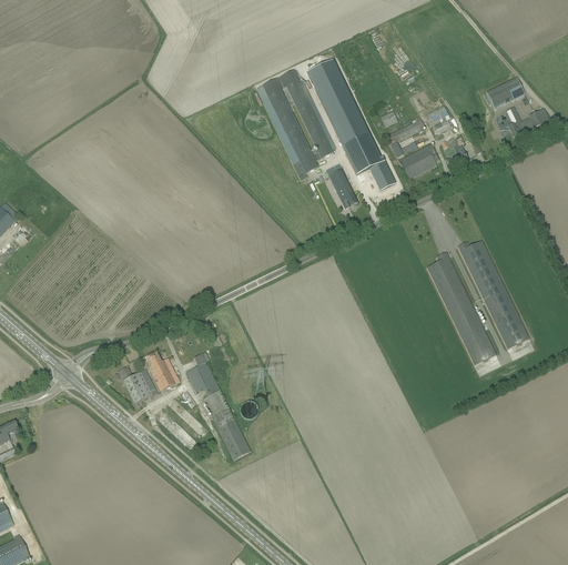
[(332,60),(307,72),(312,82),(313,82),(357,174),(369,168),(381,190),(395,183),(383,157),(381,158),(379,158),(332,60)]
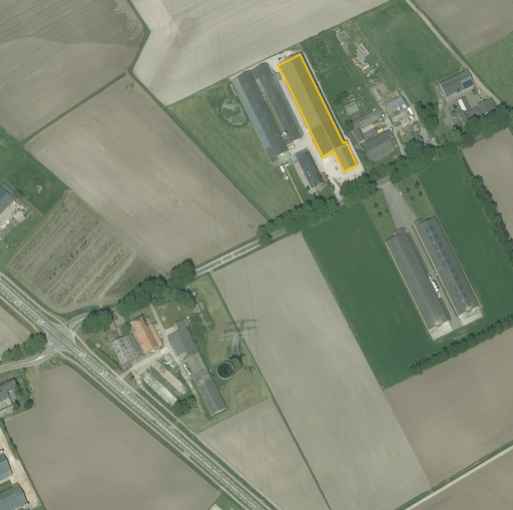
[(274,72),(271,73),(268,67),(266,63),(265,62),(237,76),(271,145),(265,147),(272,162),(278,159),(276,155),(288,150),(285,144),(301,136),(300,135),(304,133),(274,72)]
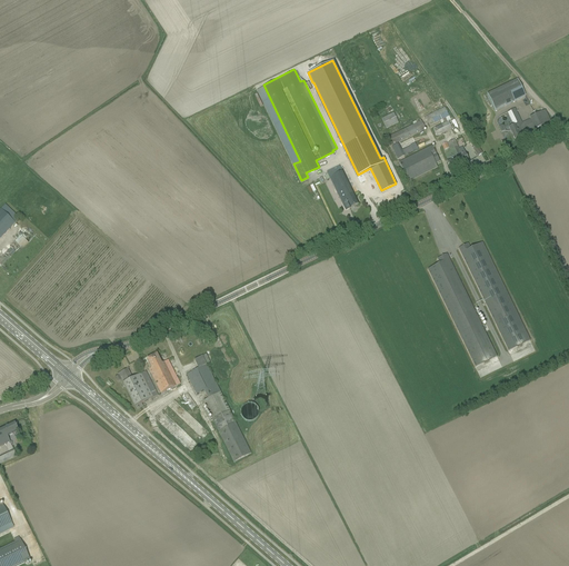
[(525,93),(517,77),(487,91),(495,108),(525,93)]
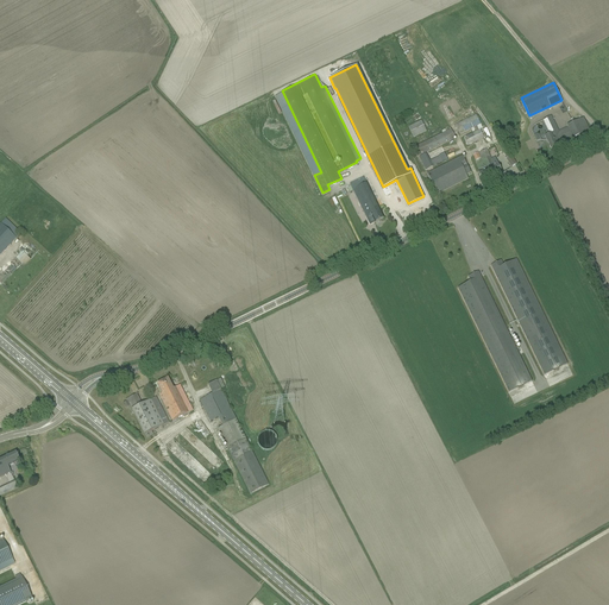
[(459,132),(471,126),(473,125),(481,123),(476,113),(454,123),(459,132)]
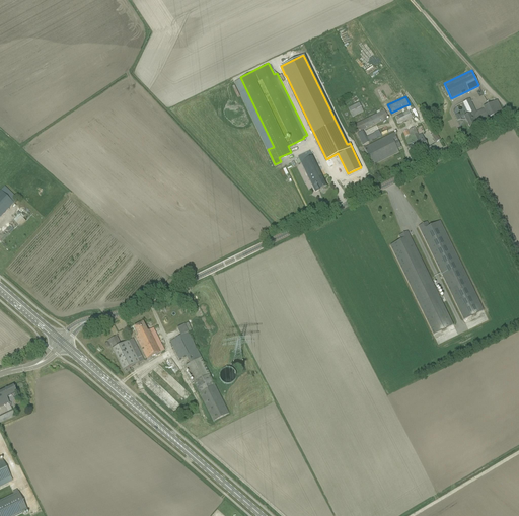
[(463,100),(465,106),(468,113),(464,115),(469,125),(502,108),(497,98),(492,101),(484,105),(484,106),(476,111),(469,96),(463,99),(463,100)]
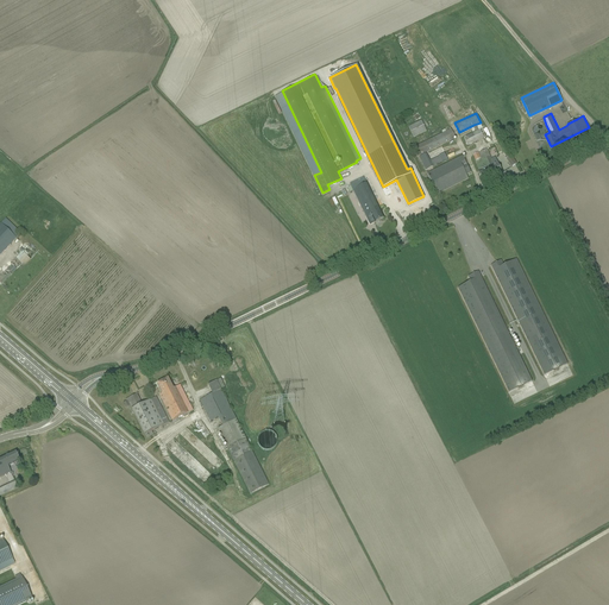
[(421,118),(408,125),(413,134),(426,128),(421,118)]
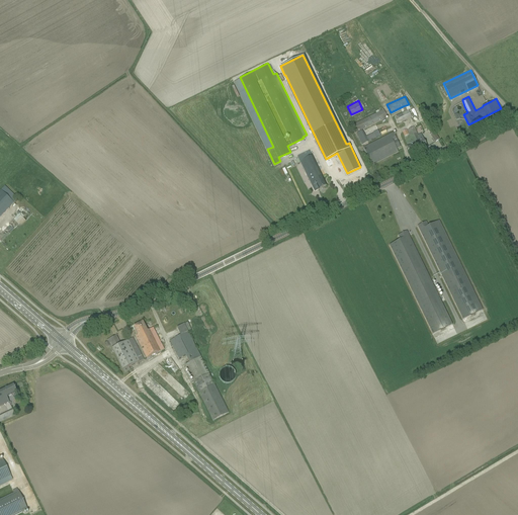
[(383,108),(351,123),(355,132),(387,115),(383,108)]
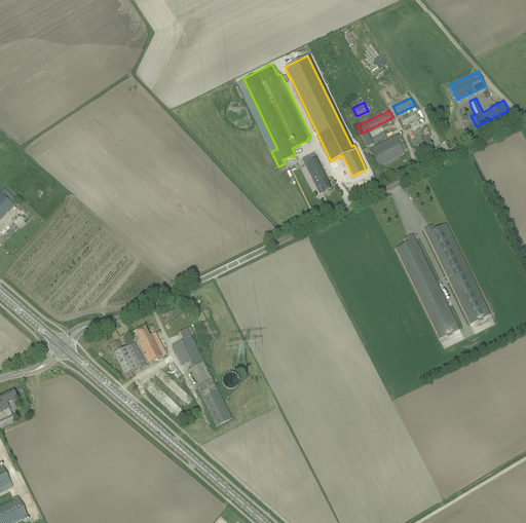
[(400,116),(403,123),(414,119),(414,118),(411,112),(400,116)]
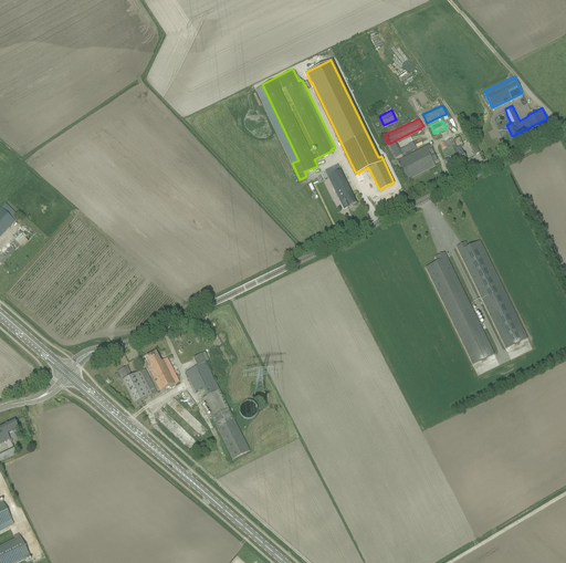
[(452,155),(451,155),(444,158),(446,162),(449,167),(467,158),(464,153),(462,149),(459,152),(452,136),(444,139),(452,155)]
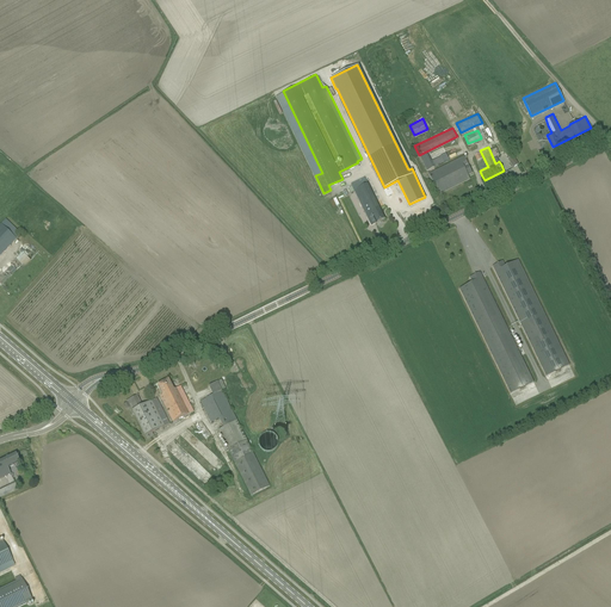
[(518,161),(514,156),(510,149),(505,153),(513,165),(518,161)]
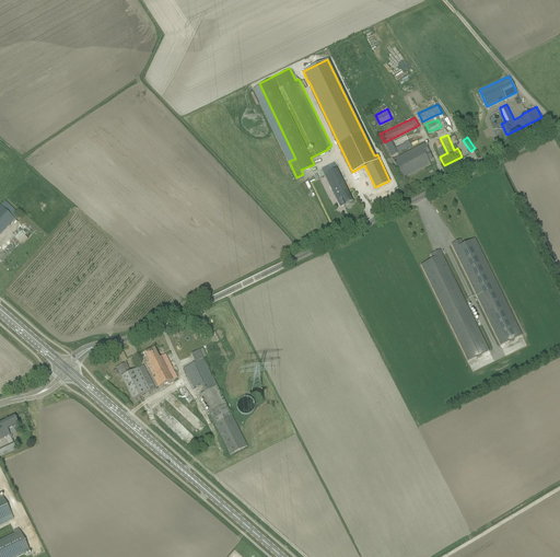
[(407,146),(405,141),(395,146),(392,139),(385,142),(391,154),(398,151),(407,146)]
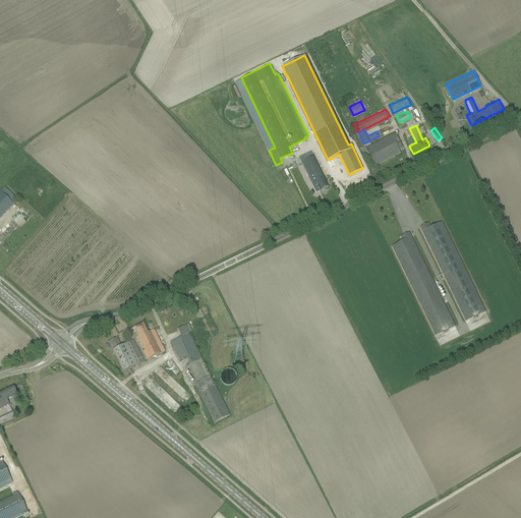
[(400,151),(399,148),(402,146),(395,131),(364,147),(373,164),(400,151)]
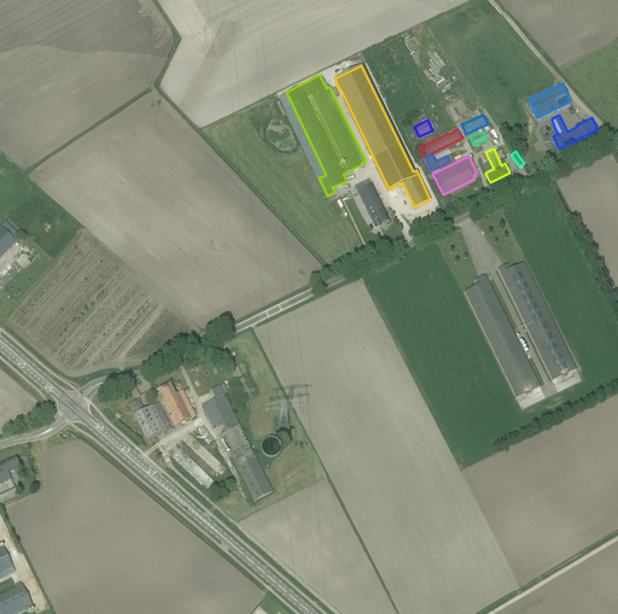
[(355,186),(351,188),(354,193),(359,191),(368,212),(371,217),(375,215),(380,223),(389,218),(386,214),(384,208),(372,183),(365,187),(362,181),(355,183),(355,186)]
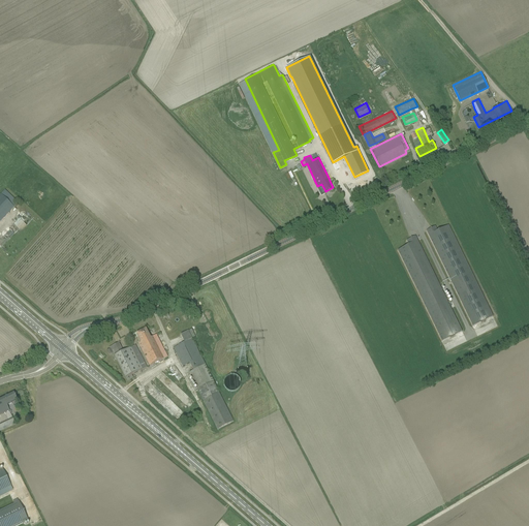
[(1,192),(0,193),(0,219),(14,205),(1,192)]
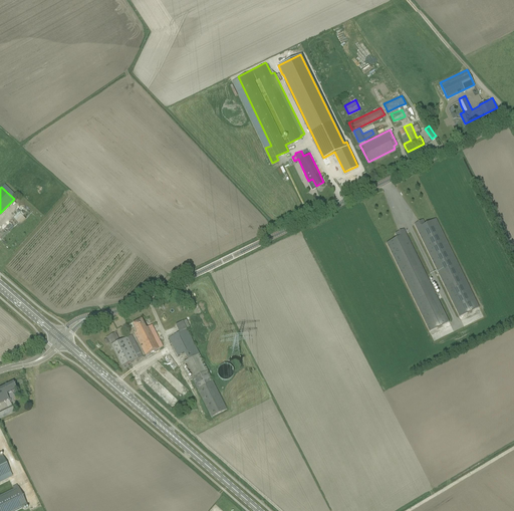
[(18,223),(24,217),(19,211),(0,227),(0,237),(9,229),(7,227),(15,220),(18,223)]
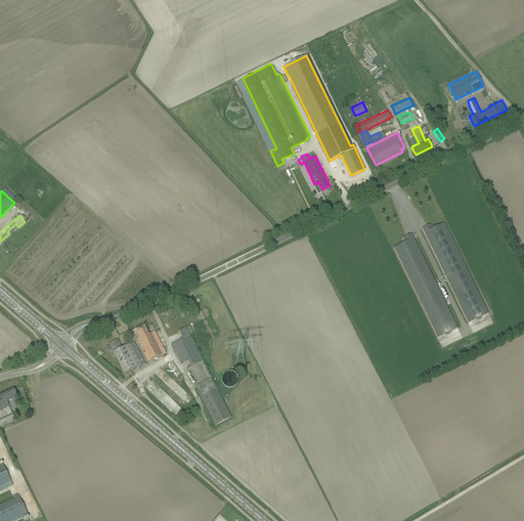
[(427,224),(422,226),(468,320),(488,311),(444,221),(433,226),(431,222),(427,224)]
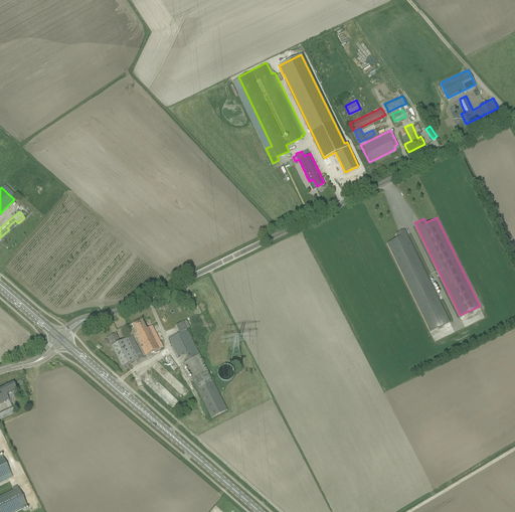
[(387,241),(431,330),(450,320),(404,227),(395,231),(397,236),(387,241)]
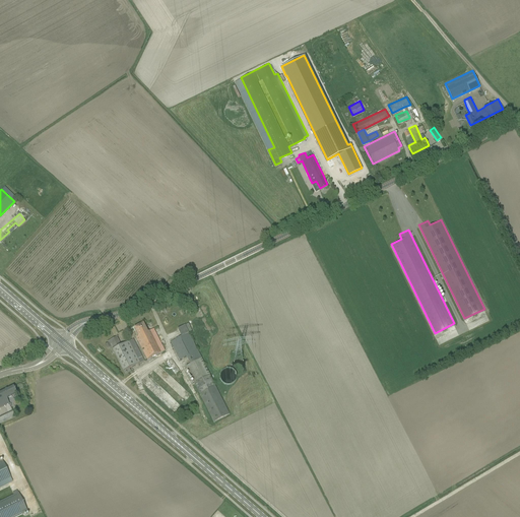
[(136,335),(138,340),(147,358),(165,348),(153,327),(147,330),(143,321),(134,326),(138,334),(136,335)]
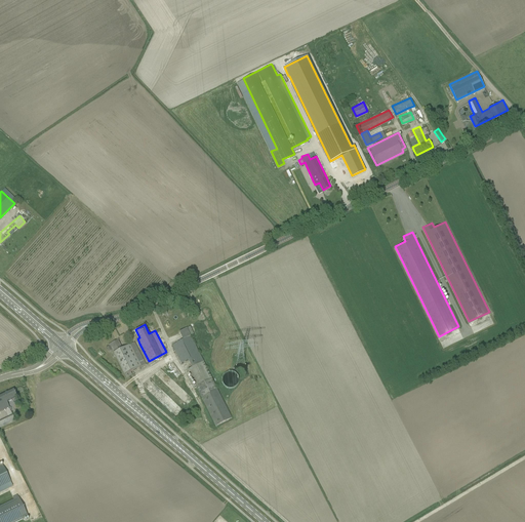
[(232,416),(187,326),(178,329),(183,337),(171,343),(180,362),(188,358),(192,365),(188,367),(215,425),(232,416)]
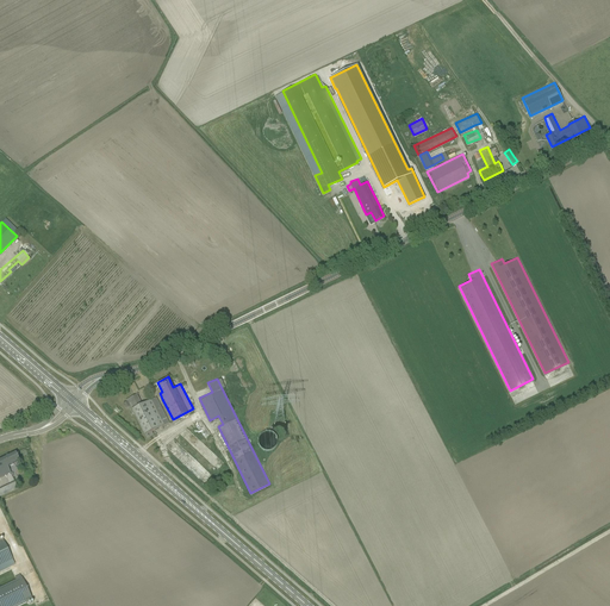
[(169,420),(159,400),(156,395),(142,403),(137,392),(125,398),(126,400),(124,401),(126,406),(129,405),(131,410),(132,408),(144,432),(145,432),(147,436),(154,432),(151,429),(157,426),(169,420)]
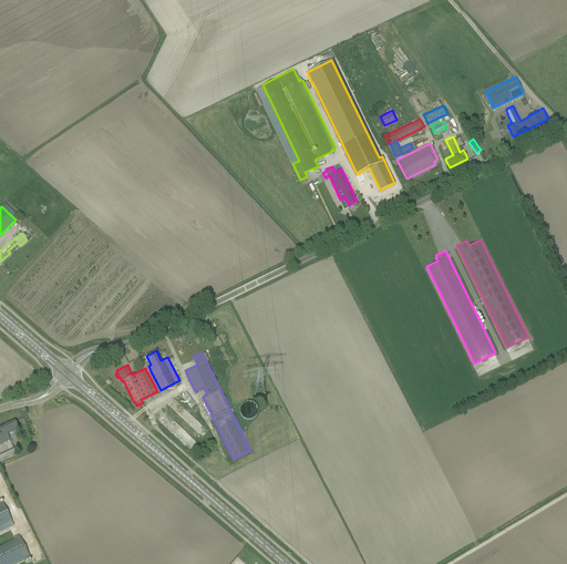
[(239,400),(239,417),(255,417),(255,400),(239,400)]
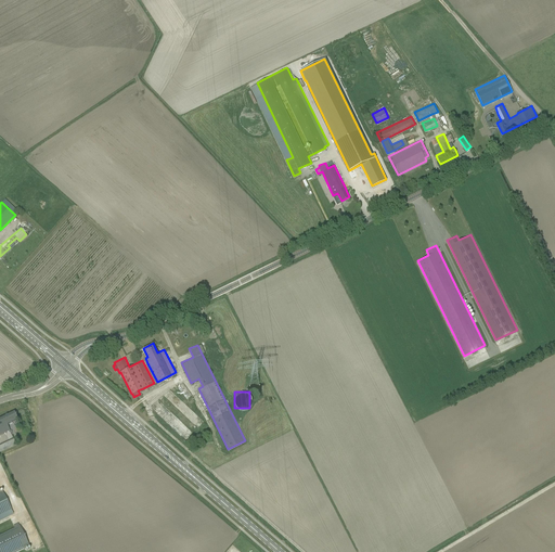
[(0,415),(0,433),(10,428),(8,423),(18,418),(14,409),(0,415)]
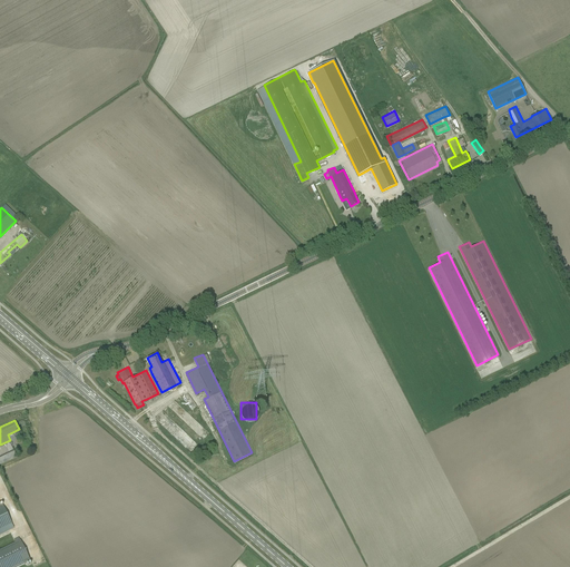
[(3,502),(0,504),(0,526),(12,521),(3,502)]
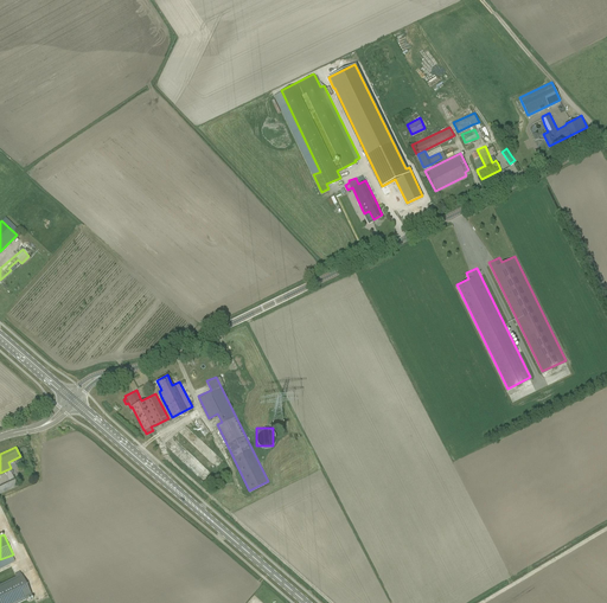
[(13,555),(0,559),(0,572),(18,564),(13,555)]
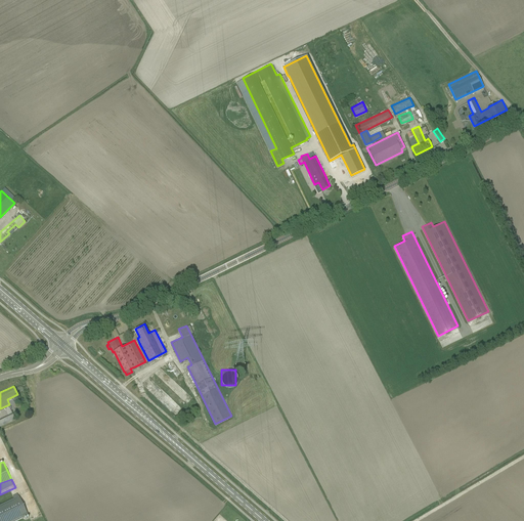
[(0,520),(11,520),(24,516),(28,513),(18,493),(17,491),(12,493),(13,496),(0,503),(0,520)]
